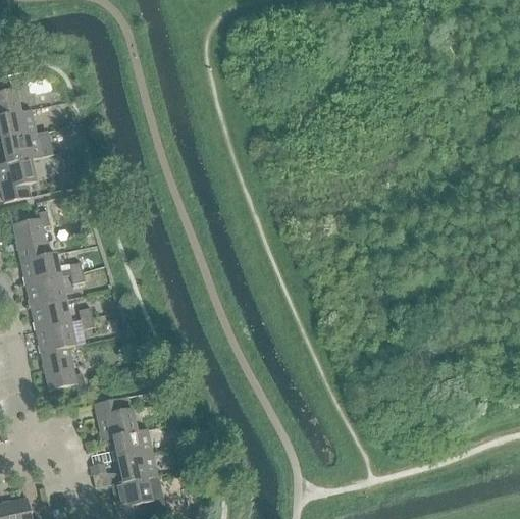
[(0,117),(20,113),(20,112),(15,90),(7,92),(4,79),(0,80),(0,117)]
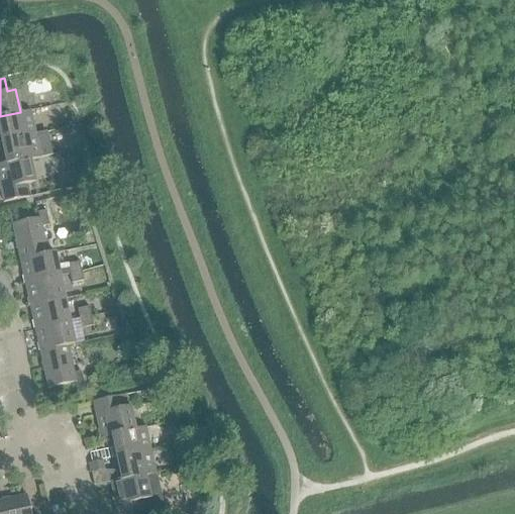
[(30,109),(20,111),(20,112),(0,116),(0,138),(1,138),(2,139),(36,132),(35,131),(30,109)]
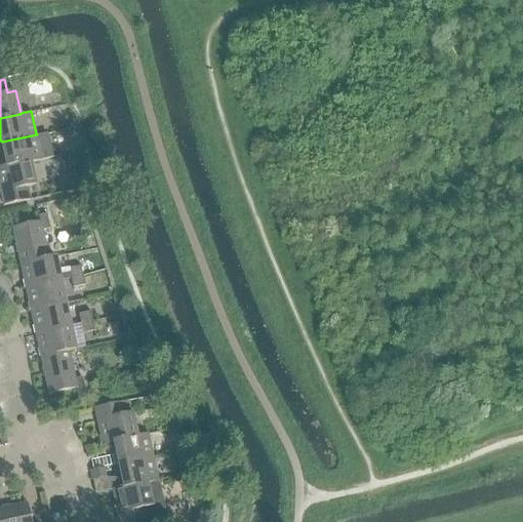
[(2,142),(6,164),(7,165),(31,160),(32,161),(54,156),(49,131),(36,133),(37,134),(2,142)]
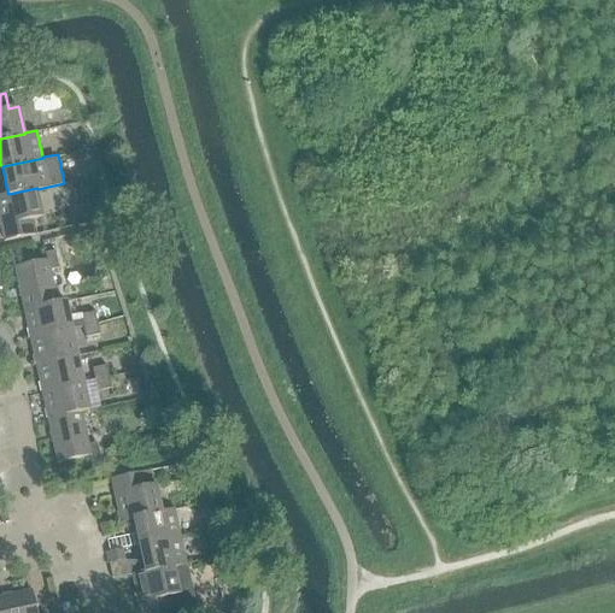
[(42,216),(37,189),(36,188),(9,194),(7,193),(0,194),(0,216),(5,240),(36,233),(33,218),(42,216)]
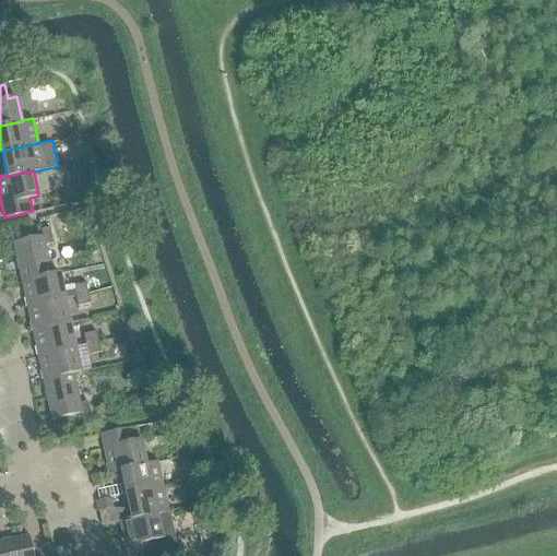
[(14,240),(20,264),(49,258),(46,244),(54,241),(50,226),(42,228),(43,234),(14,240)]
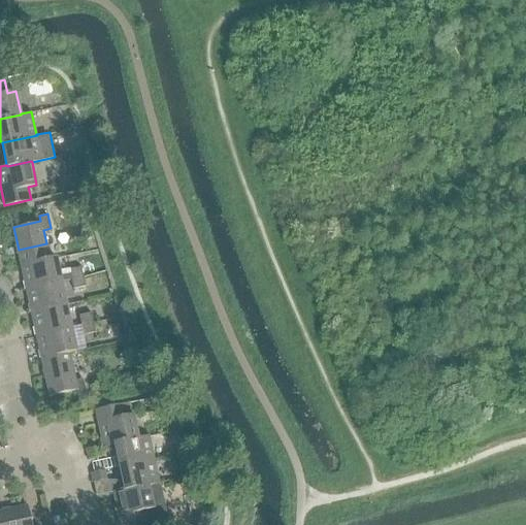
[(25,281),(60,272),(56,256),(48,258),(46,243),(19,250),(25,281)]
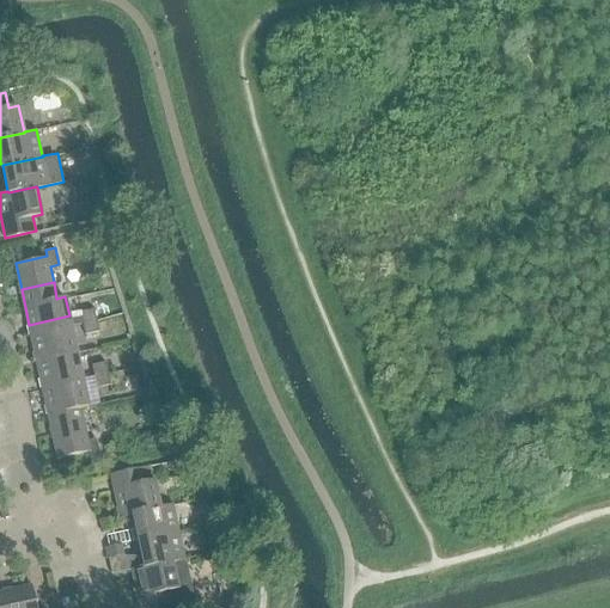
[(80,311),(83,323),(97,319),(95,308),(80,311)]
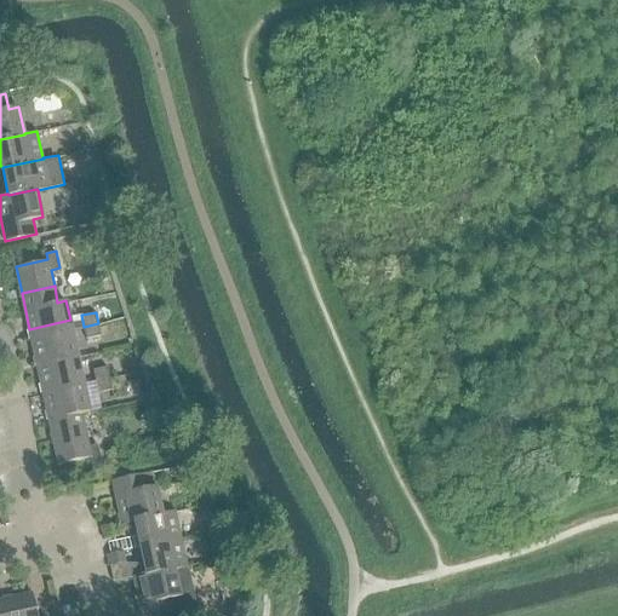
[(29,329),(38,364),(78,356),(70,320),(29,329)]
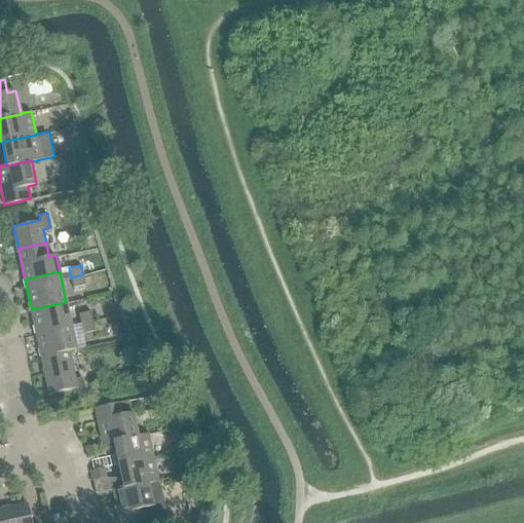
[(73,287),(85,284),(83,274),(71,277),(73,287)]
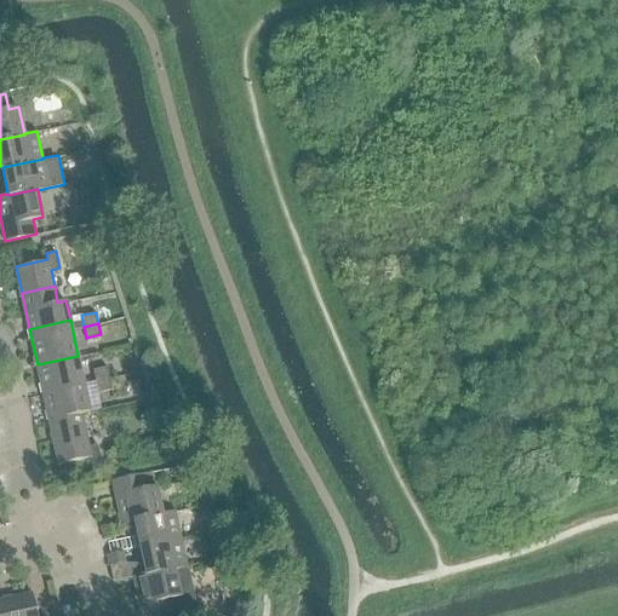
[(45,401),(86,391),(78,356),(38,364),(45,401)]
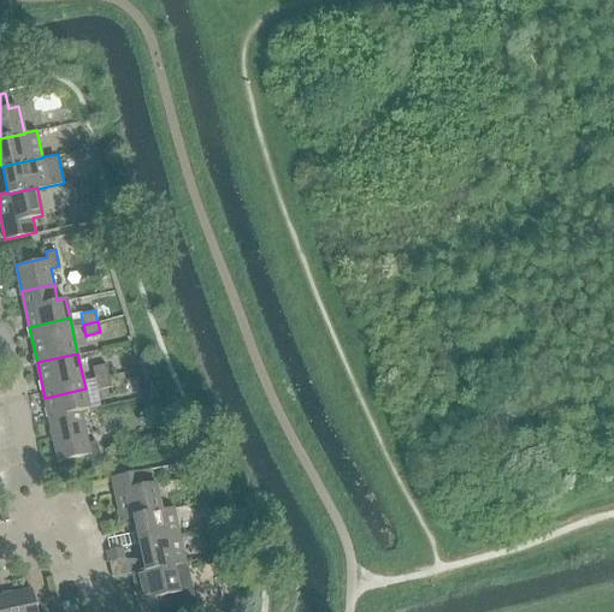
[(93,367),(95,378),(110,374),(107,363),(93,367)]
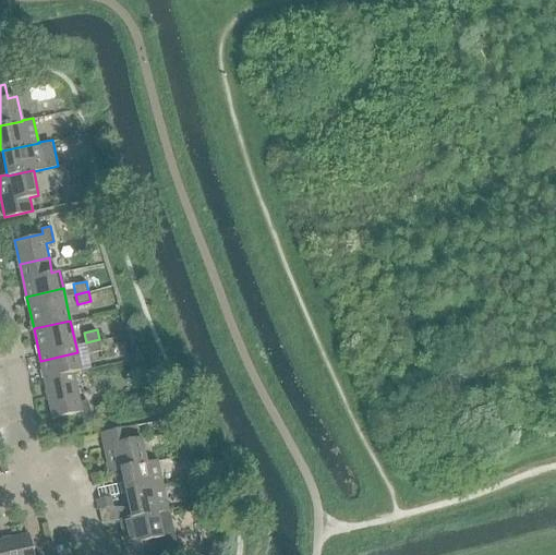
[(101,350),(99,339),(86,342),(88,352),(101,350)]
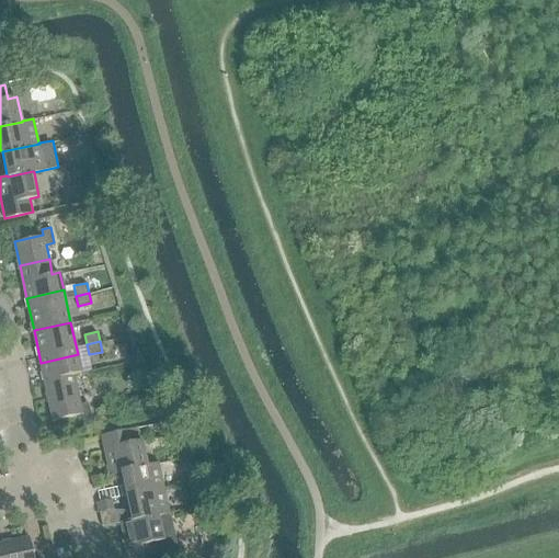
[(41,363),(48,395),(77,388),(73,374),(81,372),(78,354),(41,363)]
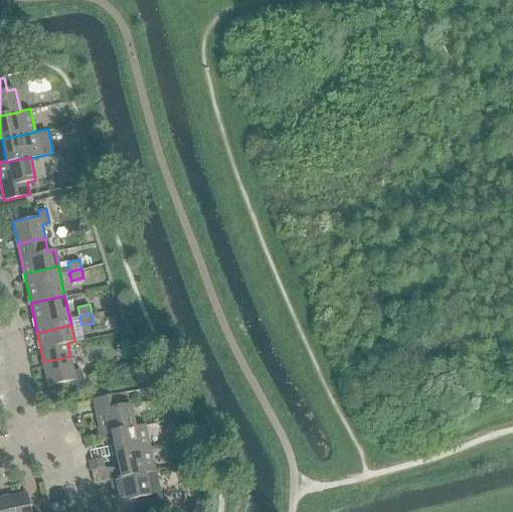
[(44,362),(49,385),(75,379),(76,384),(84,383),(81,368),(73,370),(70,356),(44,362)]
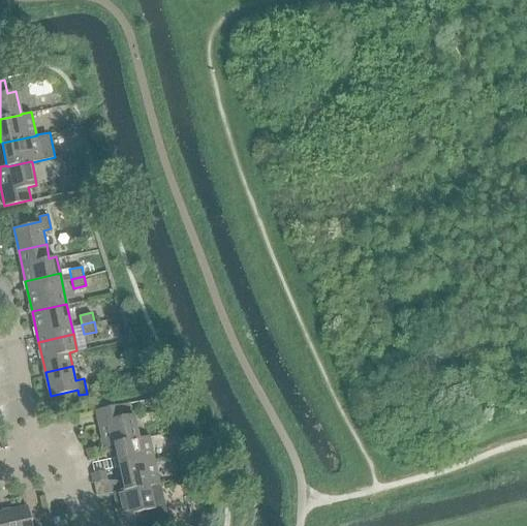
[(104,447),(115,444),(115,443),(138,438),(138,437),(133,414),(125,416),(122,404),(96,409),(104,447)]
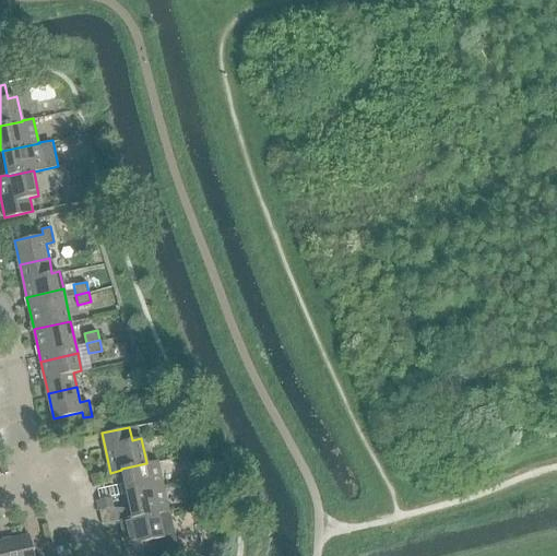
[(121,469),(121,470),(127,494),(163,485),(157,460),(146,462),(146,463),(121,469)]
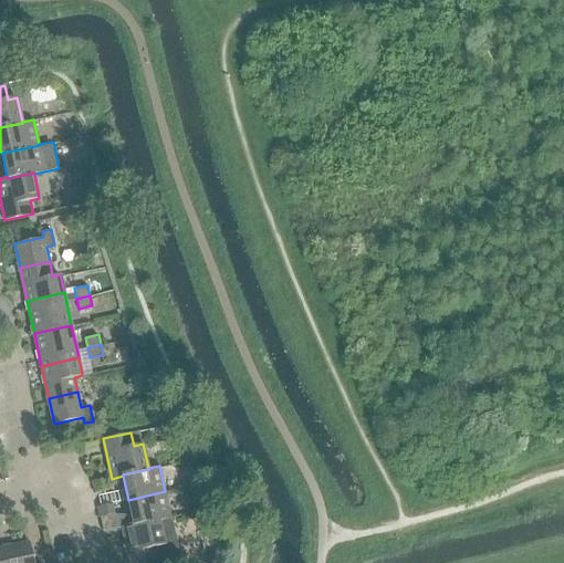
[(95,491),(108,488),(106,478),(93,481),(95,491)]
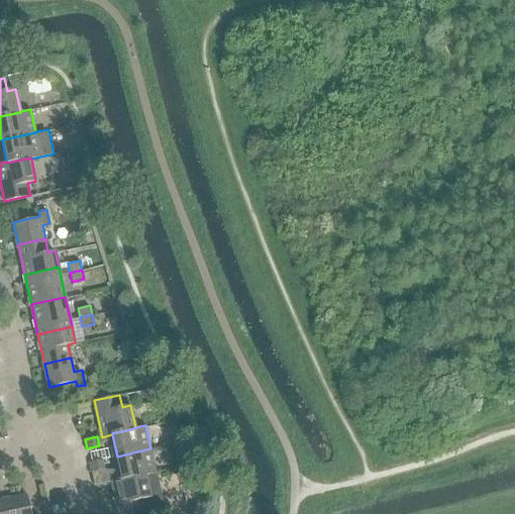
[(117,456),(121,478),(121,479),(145,474),(145,475),(156,473),(150,448),(117,456)]
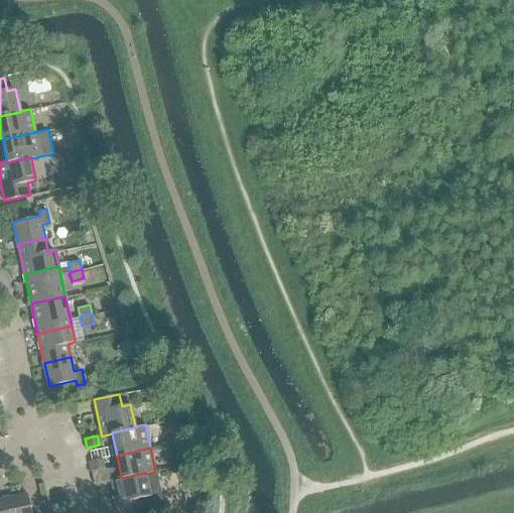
[(92,470),(104,468),(102,458),(90,461),(92,470)]
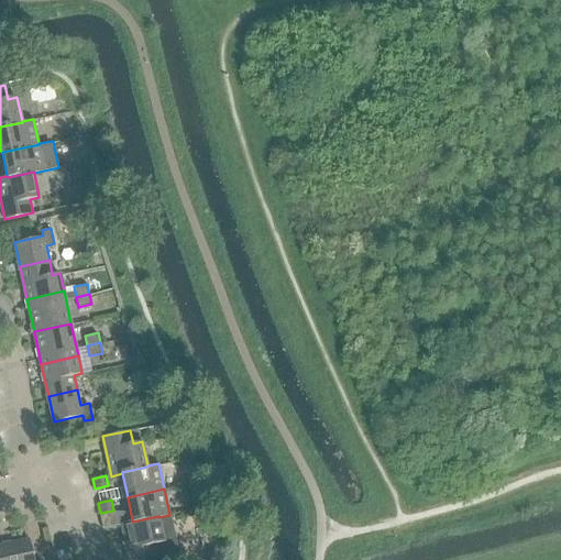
[(169,515),(158,517),(158,516),(132,522),(132,520),(121,523),(129,559),(143,559),(178,552),(169,515)]
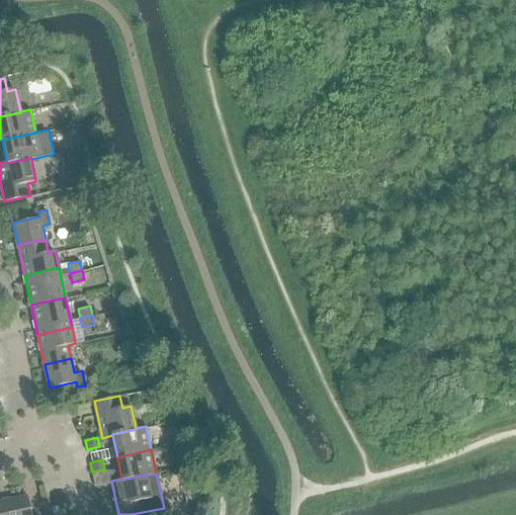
[(31,514),(27,495),(0,500),(0,503),(2,514),(31,514)]
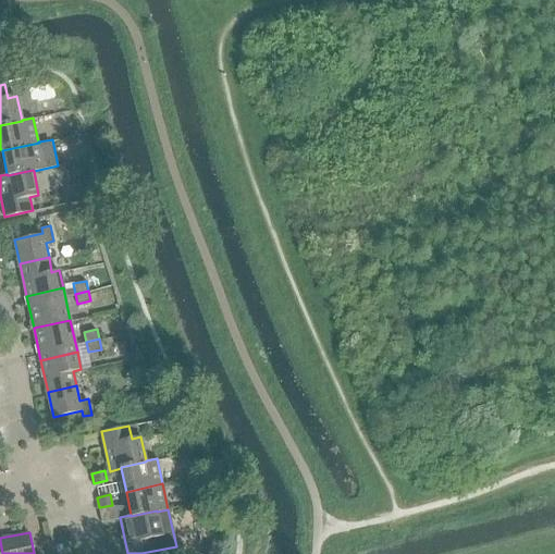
[(204,550),(205,553),(216,553),(219,553),(214,541),(208,543),(204,550)]
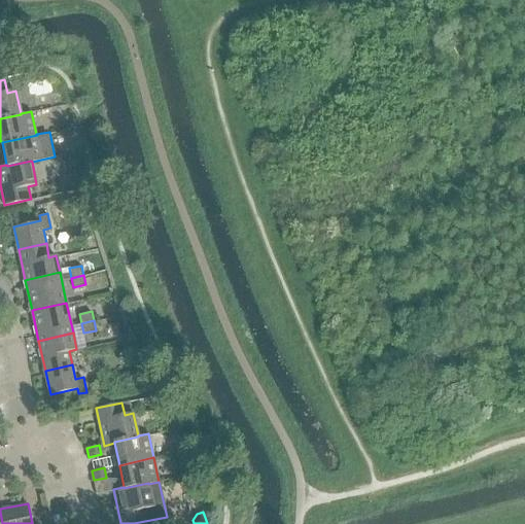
All buildings are outlined.
